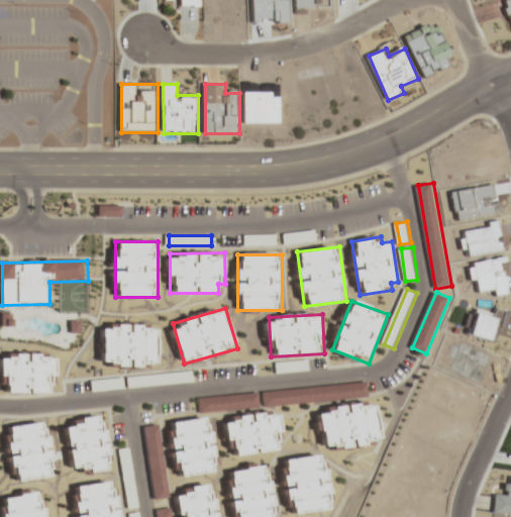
[(160,367),(160,324),(104,323),(104,366),(160,367)]
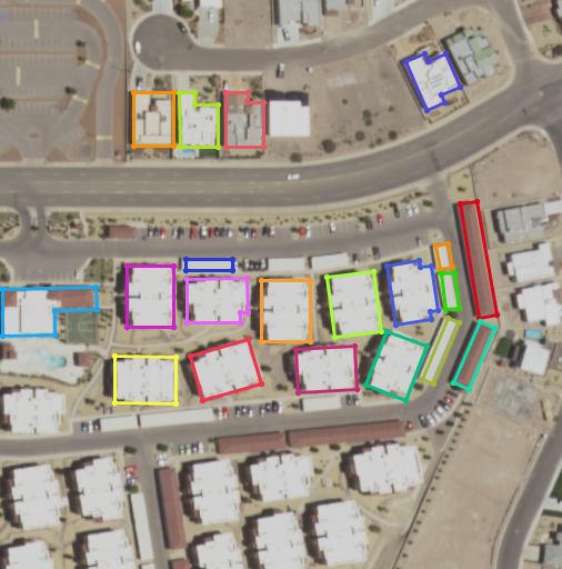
[(63,391),(6,391),(6,432),(63,432),(63,391)]
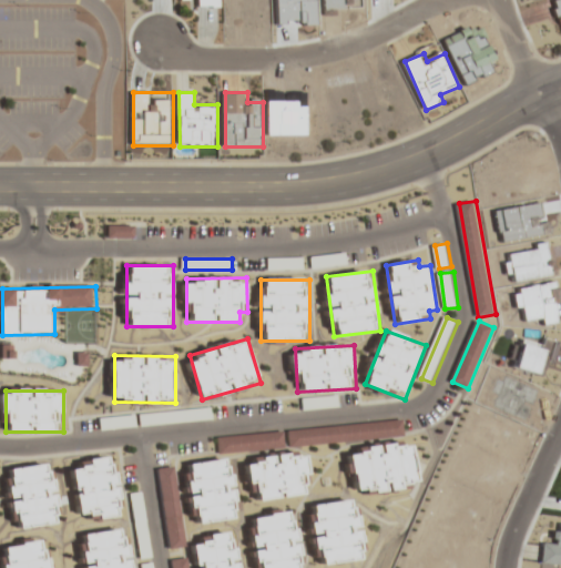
[(306,397),(306,409),(340,409),(340,397),(306,397)]
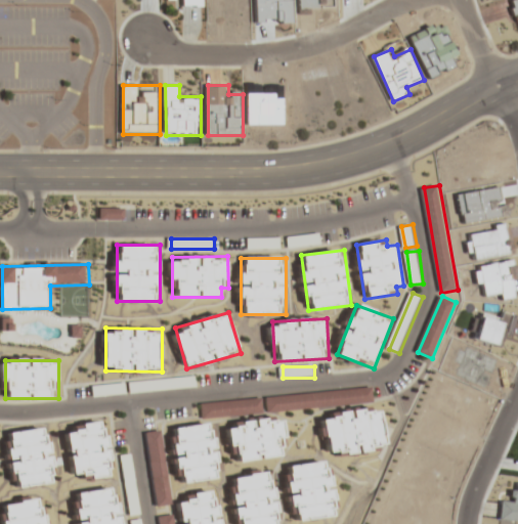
[(202,388),(202,377),(95,385),(96,396),(202,388)]
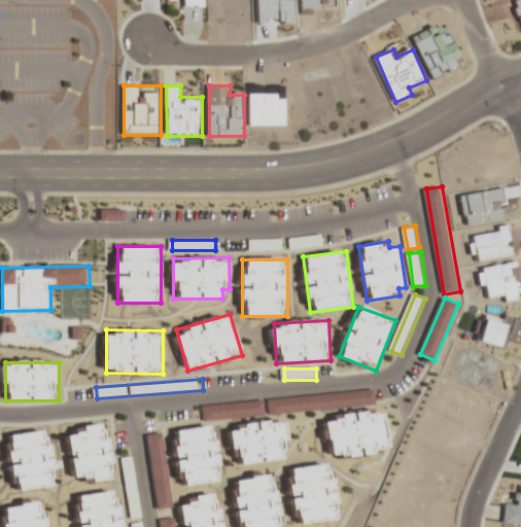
[(271,399),(272,415),(378,407),(377,391),(271,399)]
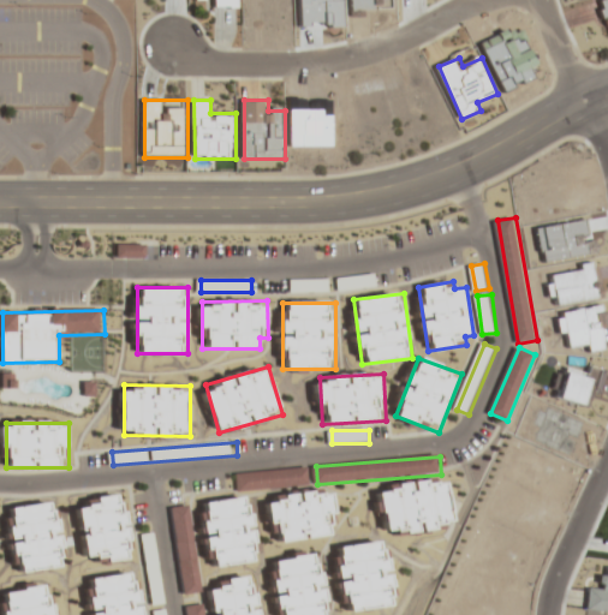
[(313,485),(311,467),(239,473),(240,491),(313,485)]
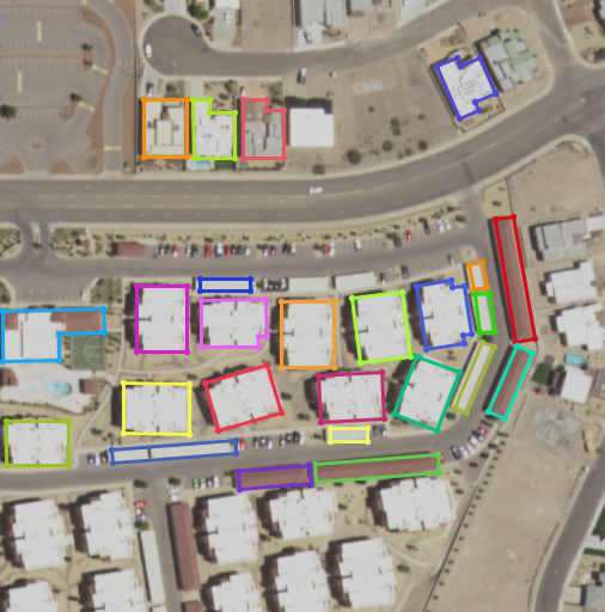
[(379,484),(385,534),(450,526),(444,476),(379,484)]
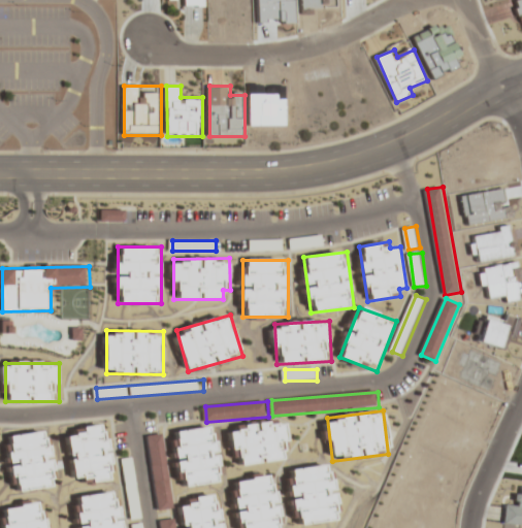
[(286,420),(232,427),(237,466),(291,459),(286,420)]
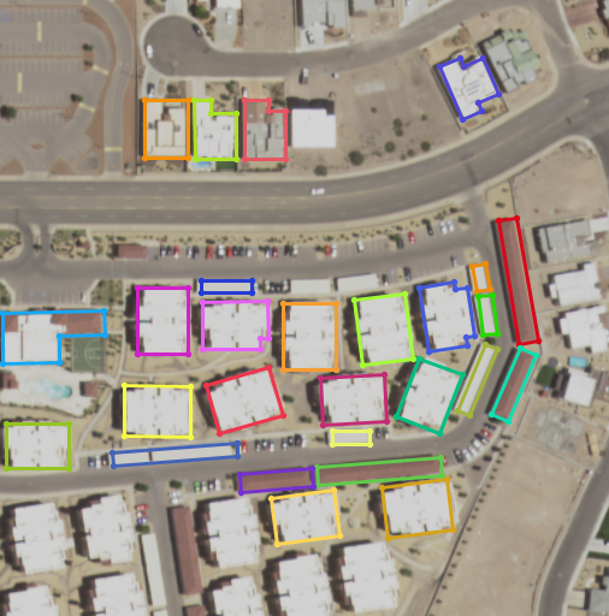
[(90,499),(92,507),(81,508),(89,564),(135,558),(126,493),(90,499)]
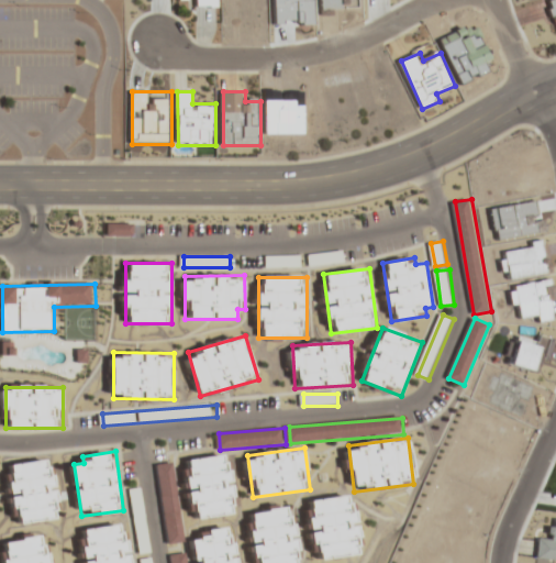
[(240,514),(231,453),(186,461),(195,520),(240,514)]
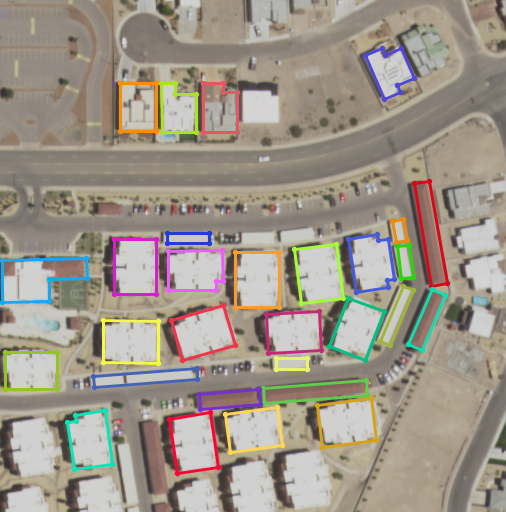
[(9,422),(14,476),(56,472),(51,418),(9,422)]
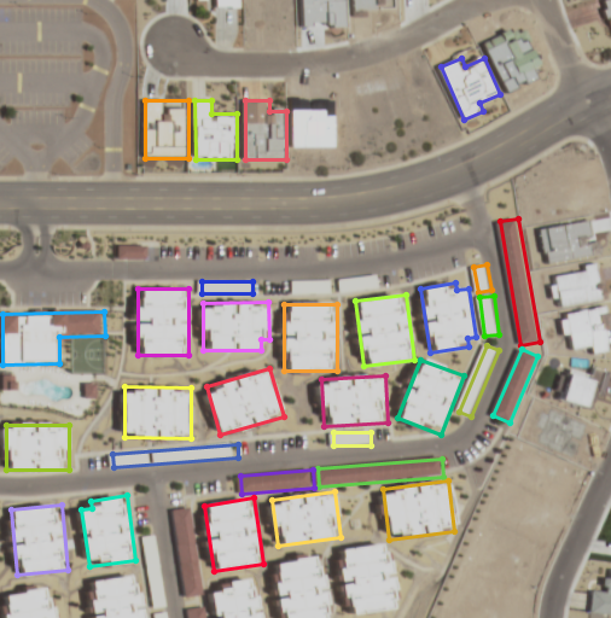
[(207,595),(195,507),(175,509),(188,598),(207,595)]
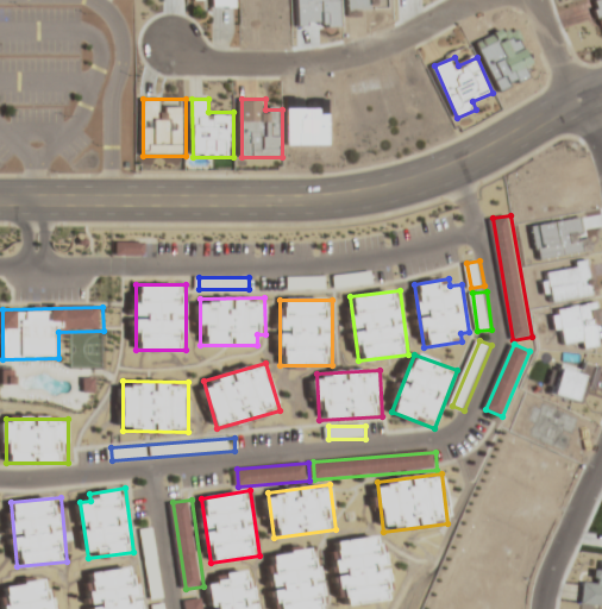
[(146,528),(155,601),(168,600),(160,526),(146,528)]
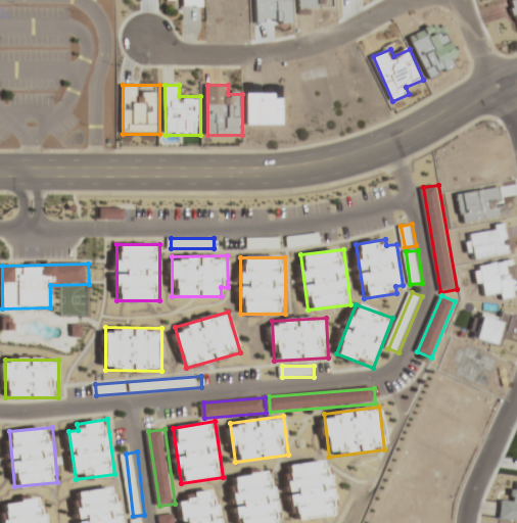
[(330,459),(286,466),(294,521),(338,515),(330,459)]
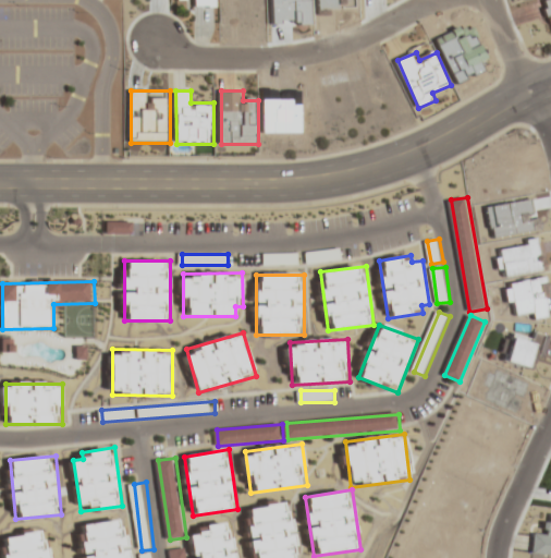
[(248,507),(253,557),(300,557),(294,502),(248,507)]
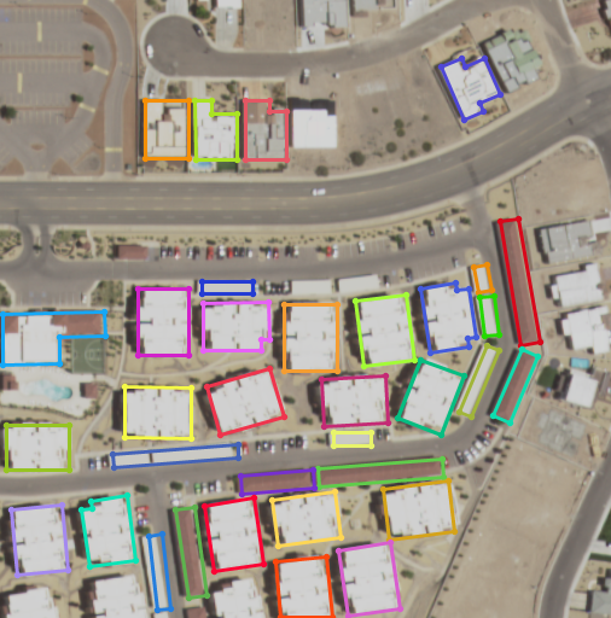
[(89,582),(94,617),(146,617),(141,575),(89,582)]
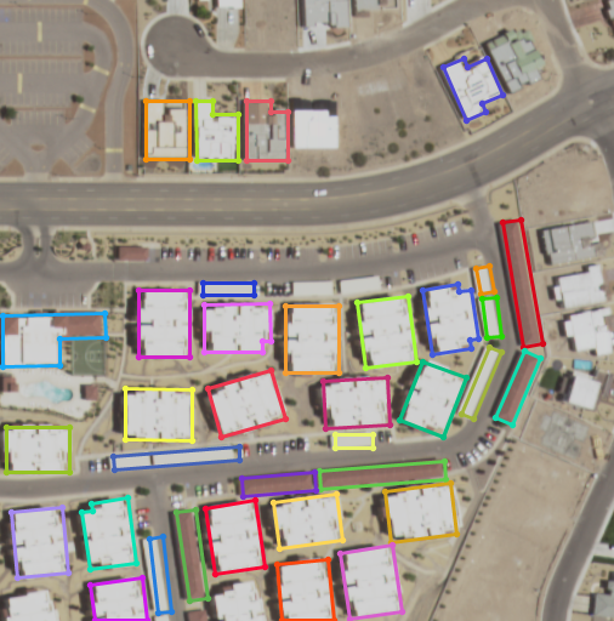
[(266,620),(261,581),(223,586),(225,594),(215,596),(217,620),(266,620)]
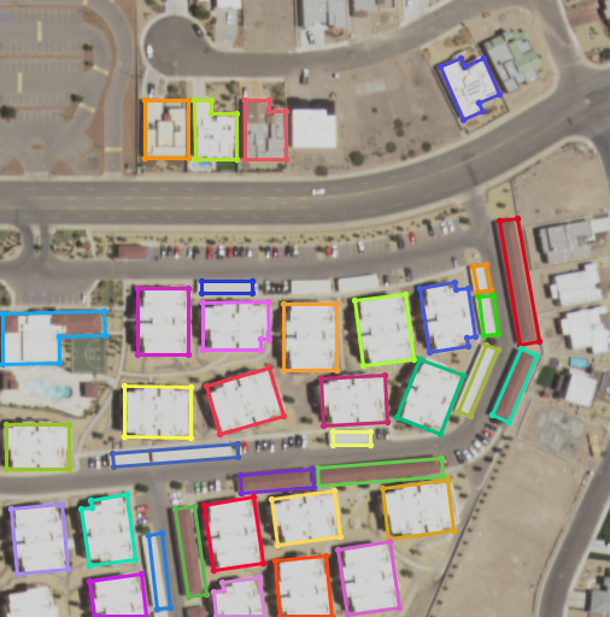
[(5,592),(7,616),(57,616),(54,587),(5,592)]
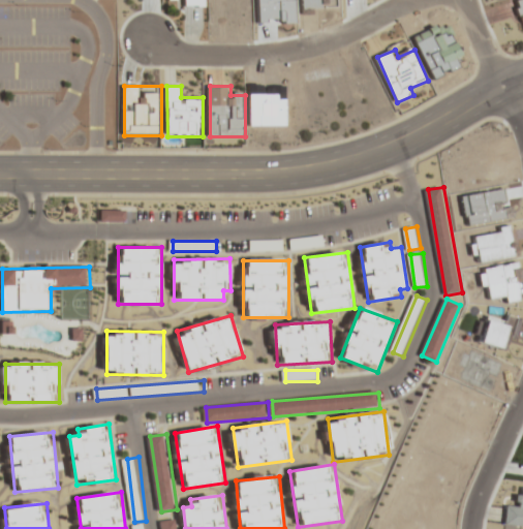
[(165,528),(181,528),(180,519),(164,521),(165,528)]
